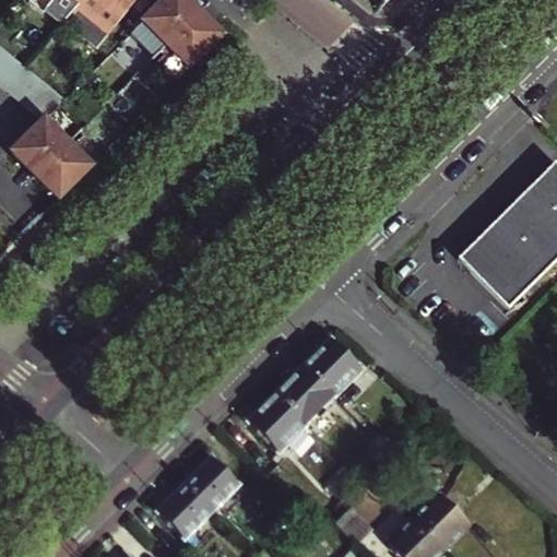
[(83,0),(81,3),(99,19),(96,22),(110,33),(135,0),(83,0)]
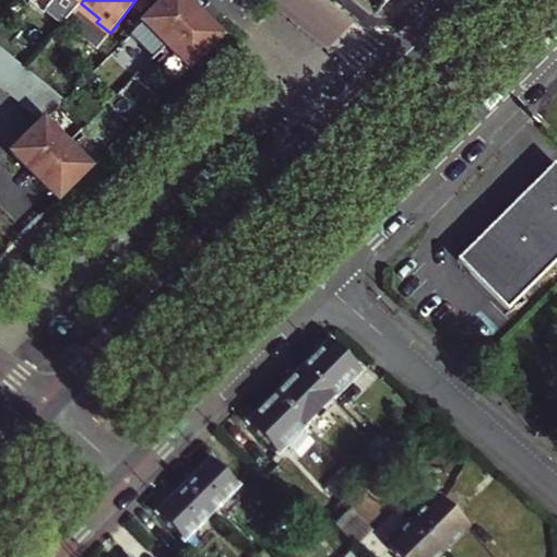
[(190,2),(188,0),(164,0),(144,21),(167,44),(194,18),(185,8),(190,2)]
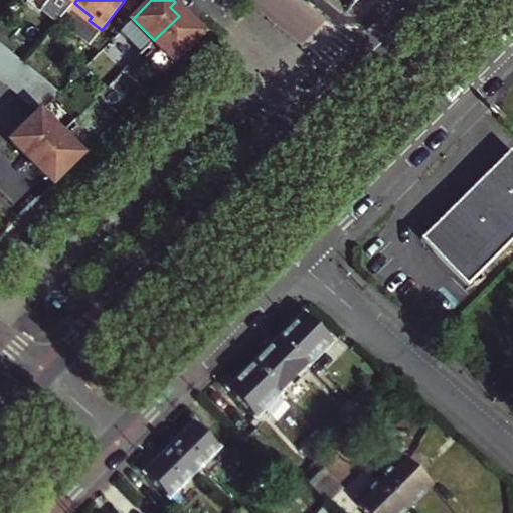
[(179,16),(184,11),(175,2),(170,7),(179,16)]
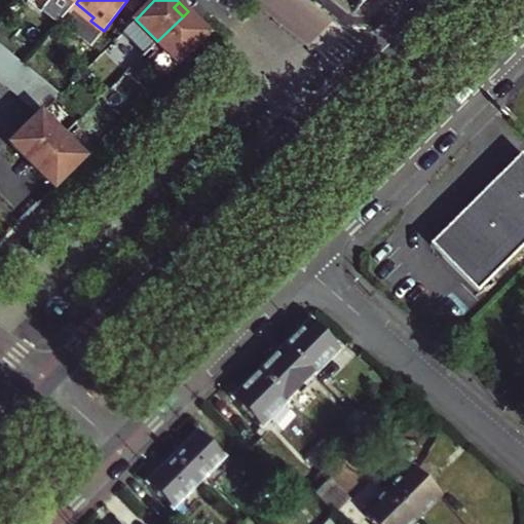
[(196,20),(188,11),(183,16),(191,25),(196,20)]
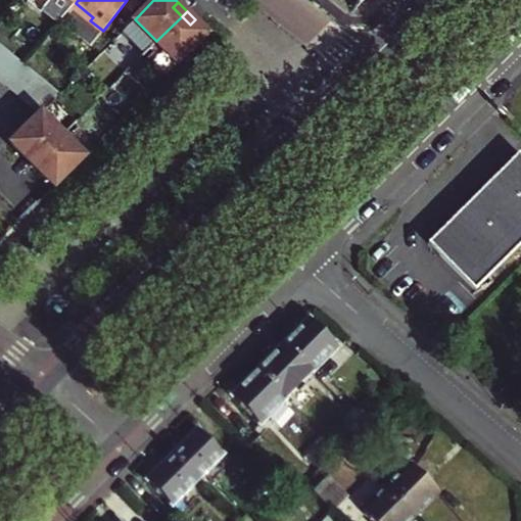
[(190,25),(182,16),(156,41),(178,63),(208,33),(195,19),(190,25)]
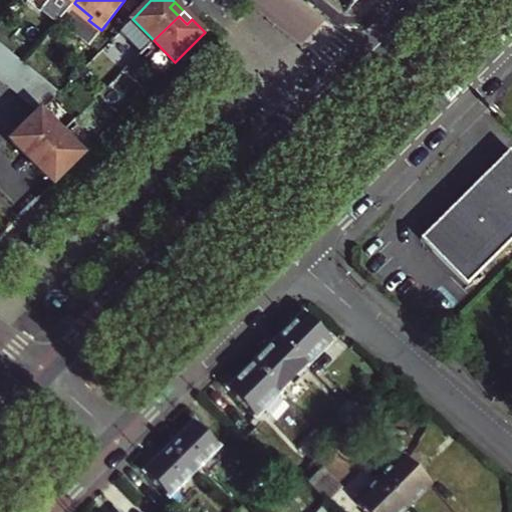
[(142,53),(154,40),(133,19),(119,31),(142,53)]
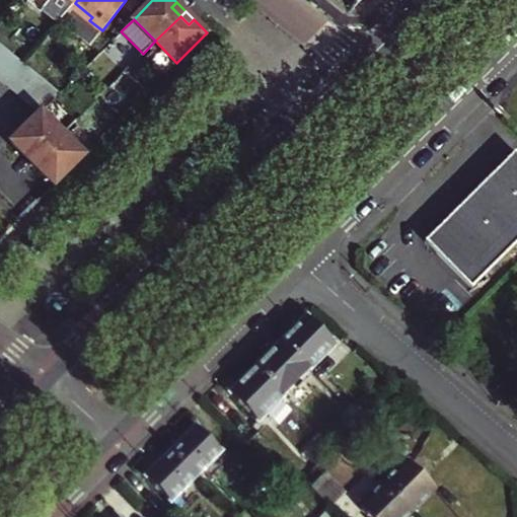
[(42,111),(61,91),(26,64),(0,42),(0,79),(41,112),(42,111)]
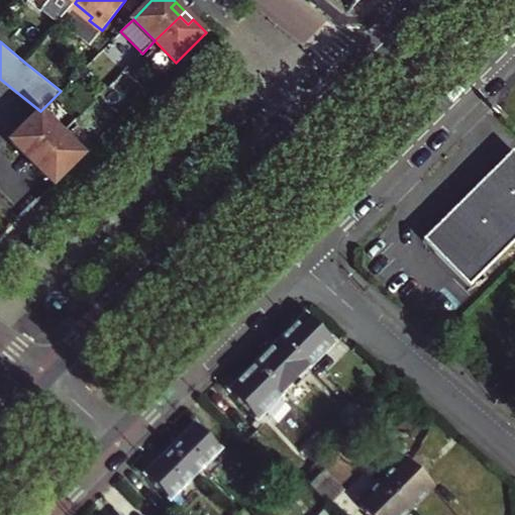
[(38,156),(63,131),(41,110),(40,111),(12,139),(24,152),(29,147),(38,156)]
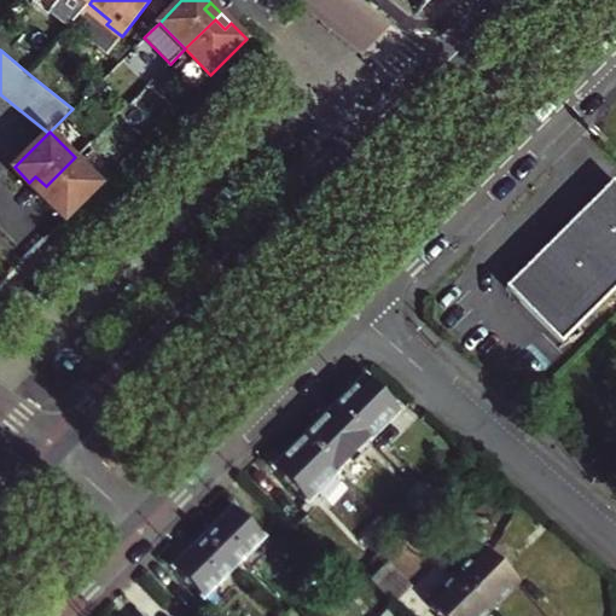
[(75,157),(46,186),(56,197),(50,203),(65,219),(100,184),(75,157)]
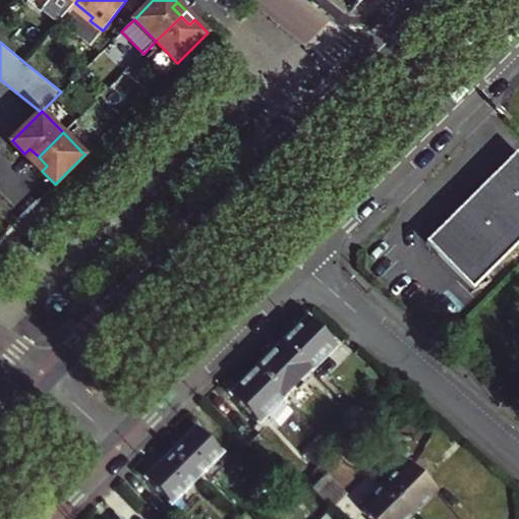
[(426,240),(473,286),(518,238),(518,151),(516,148),(426,240)]
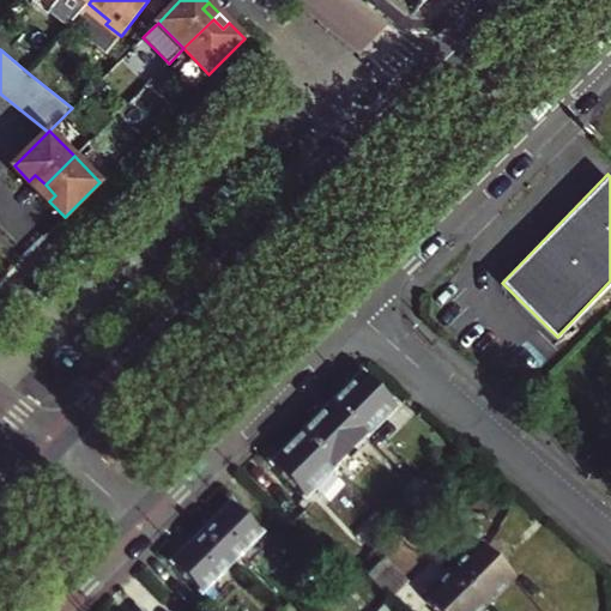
[(40,191),(46,185),(35,175),(29,181),(40,191)]
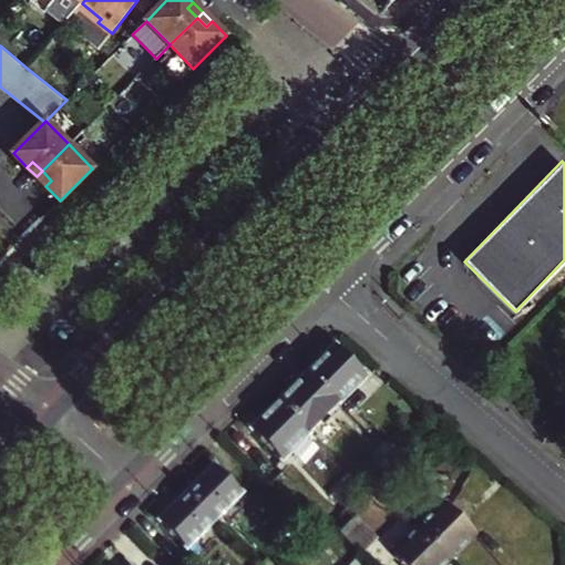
[(51,181),(42,171),(37,176),(45,186),(51,181)]
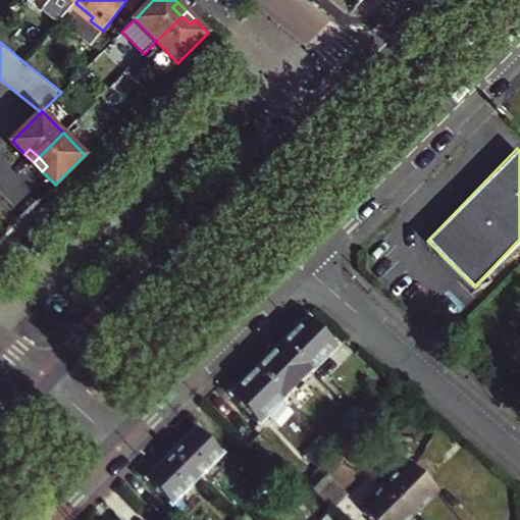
[(312,314),(290,336),(286,340),(314,369),(341,343),(312,314)]
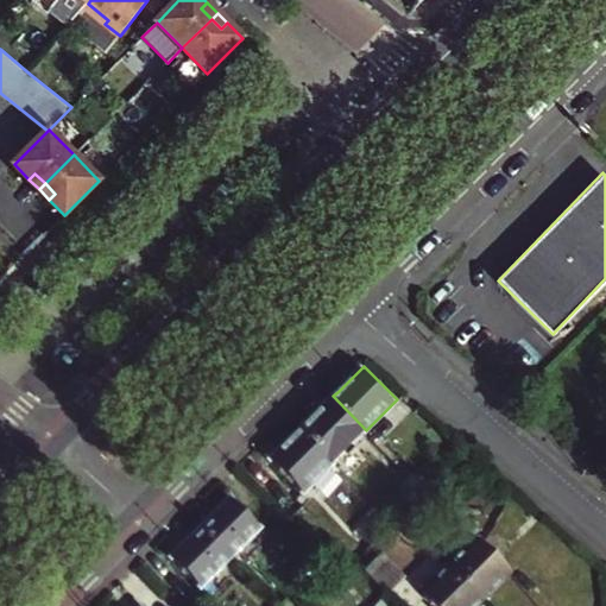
[(338,459),(366,430),(333,396),(303,424),(338,459)]
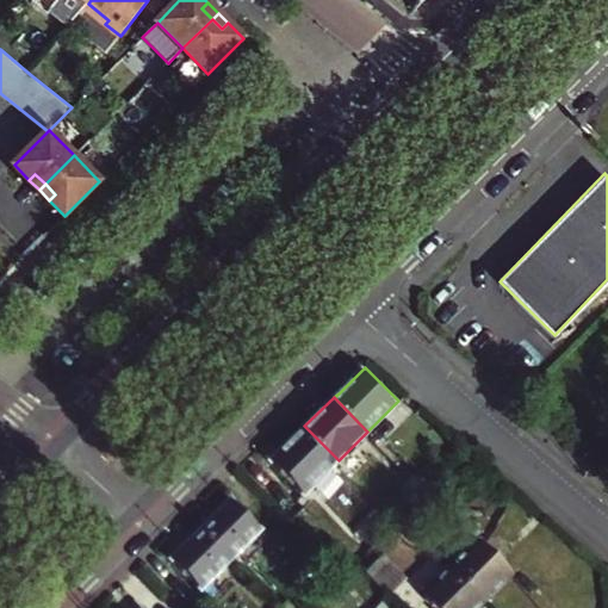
[(339,460),(304,426),(273,456),(308,490),(339,460)]
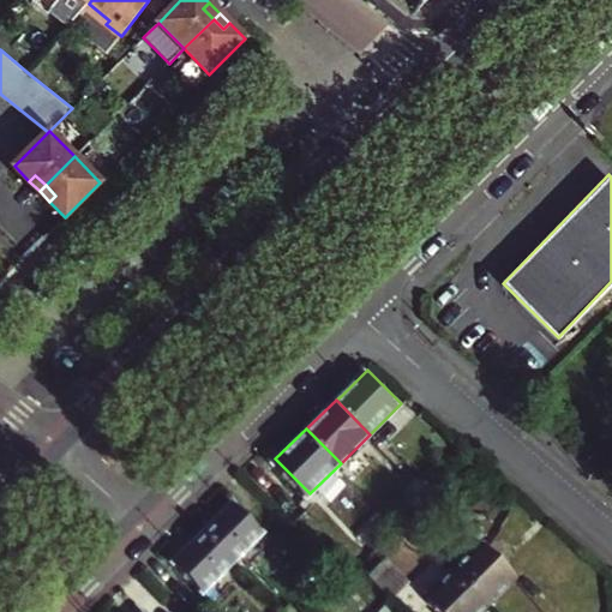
[(431,496),(439,487),(424,472),(415,480),(431,496)]
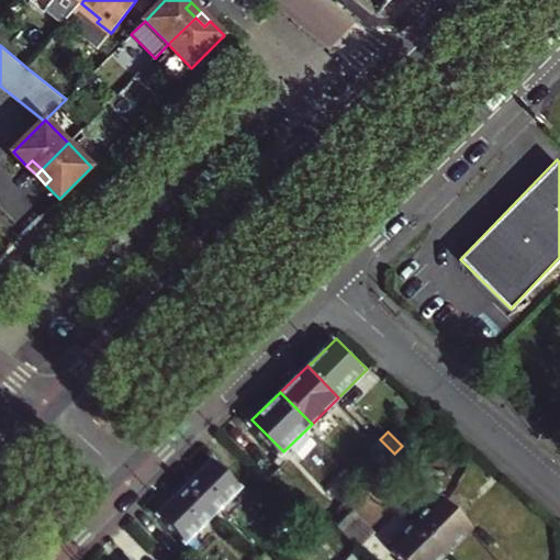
[(394,454),(380,439),(373,446),(388,460),(394,454)]
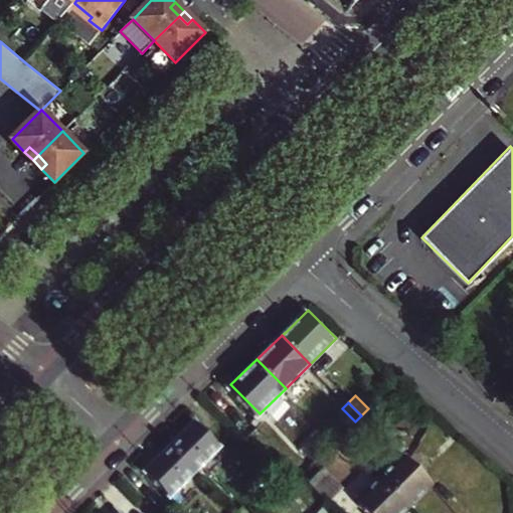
[(172,443),(196,468),(222,443),(198,417),(172,443)]
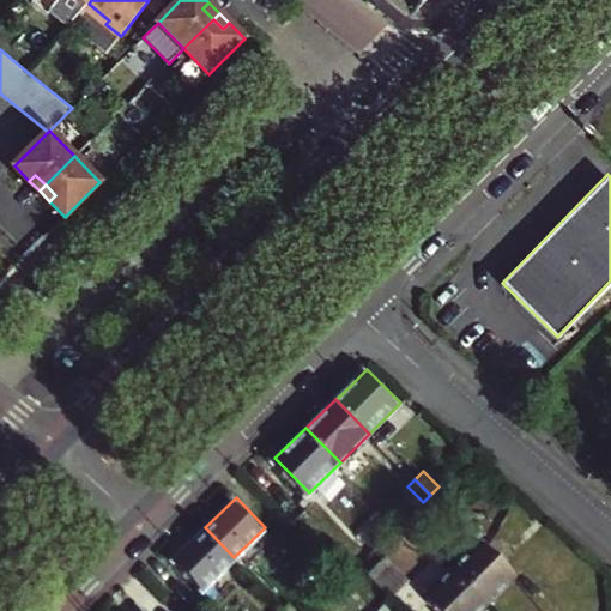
[(400,524),(385,508),(379,515),(393,531),(400,524)]
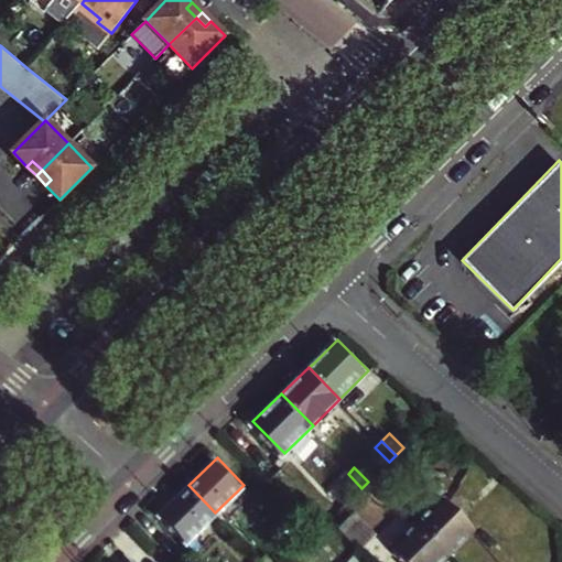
[(402,494),(389,479),(382,486),(396,499),(402,494)]
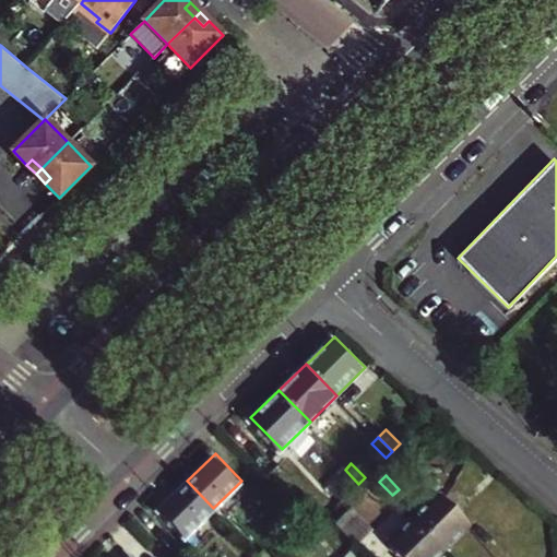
[(213,508),(187,481),(160,508),(186,534),(213,508)]
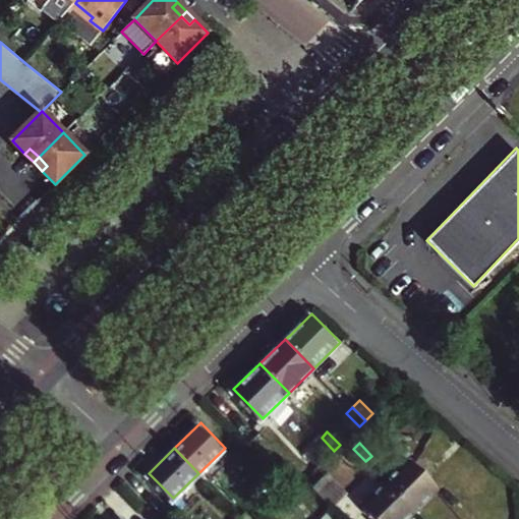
[(365,461),(353,449),(346,455),(358,468),(365,461)]
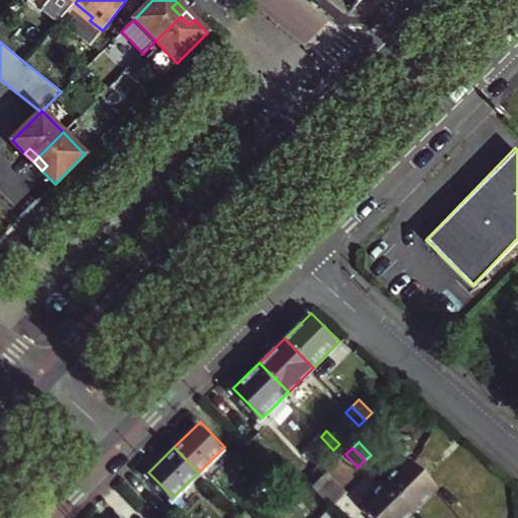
[(386,482),(416,511),(440,488),(410,458),(386,482)]
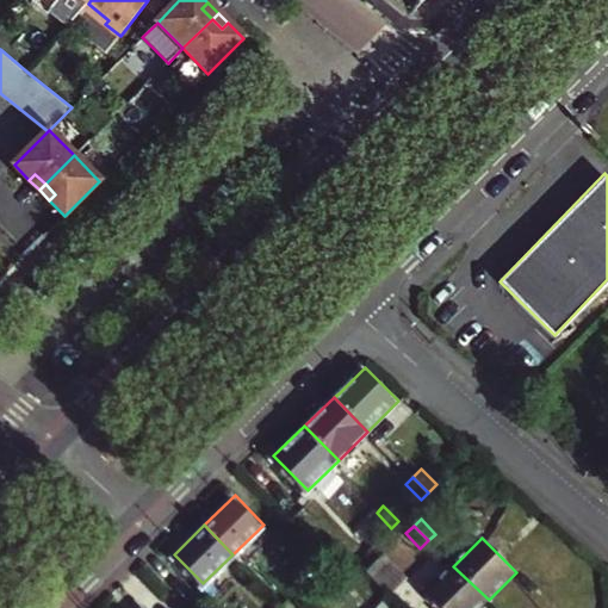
[(481,607),(489,600),(453,566),(426,593),(440,607),(481,607)]
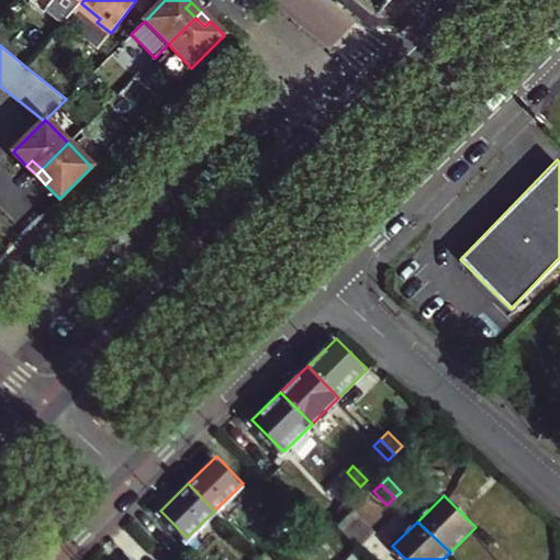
[(189,547),(167,524),(156,535),(179,558),(189,547)]
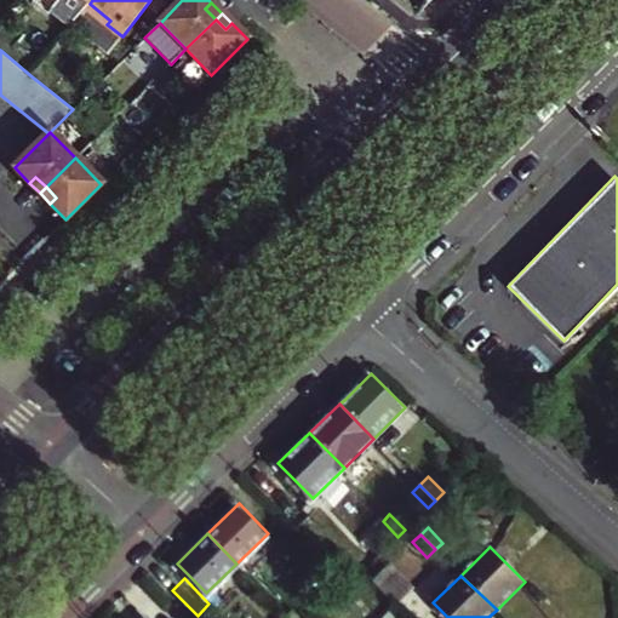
[(287,614),(291,617),(305,617),(296,607),(287,614)]
